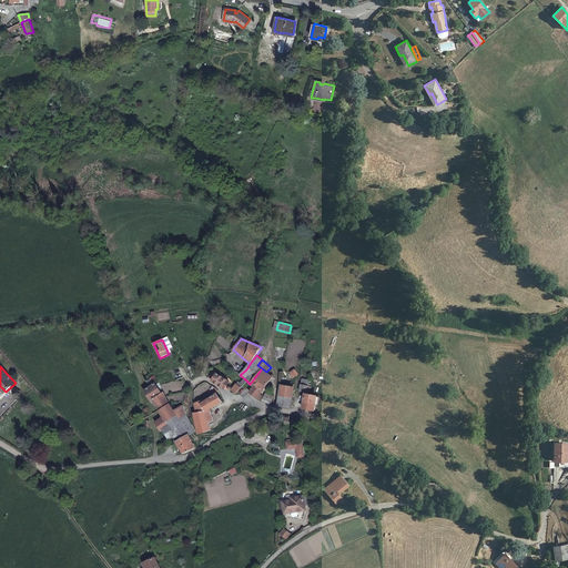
[(262,368),(250,384),(254,387),(250,393),(256,398),(260,394),(273,377),(271,375),(266,372),(262,368)]
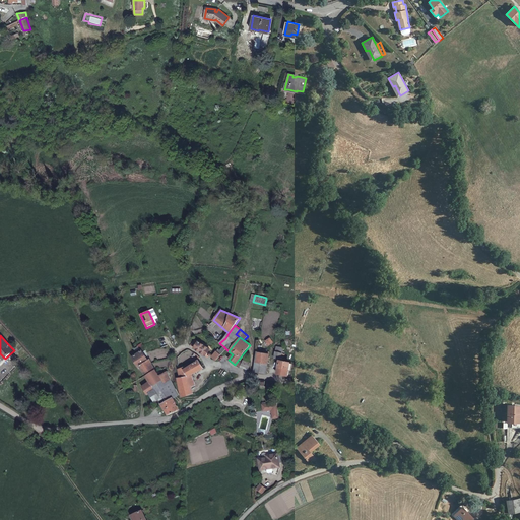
[(195,339),(191,346),(206,356),(207,356),(208,356),(208,355),(207,354),(210,349),(195,339)]
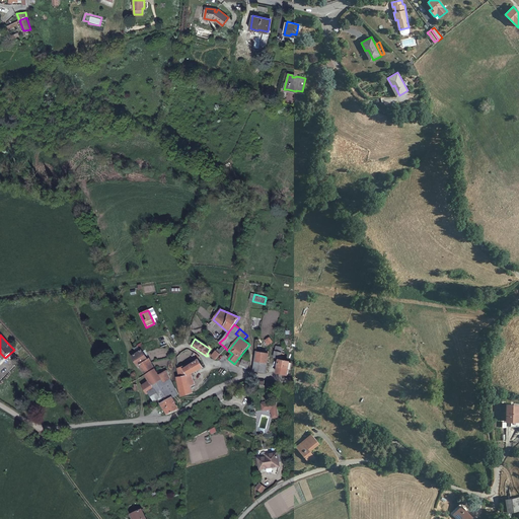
[(226,349),(223,346),(219,350),(218,349),(216,351),(220,355),(226,349)]
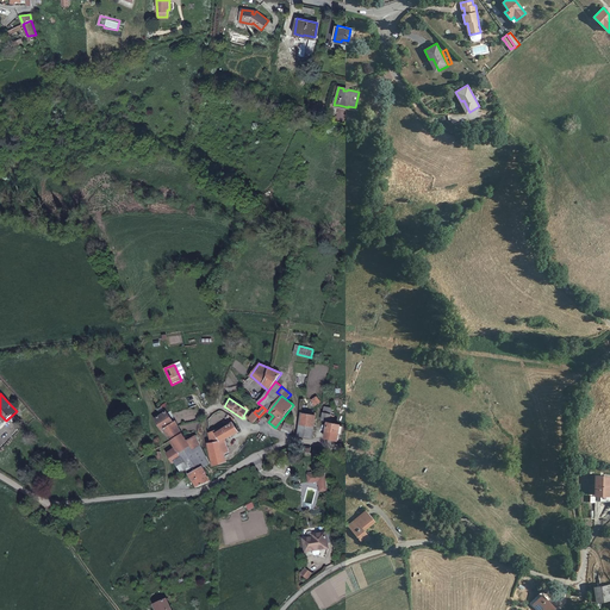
[(182,433),(176,421),(174,423),(167,412),(155,419),(163,431),(163,430),(172,441),(182,433)]
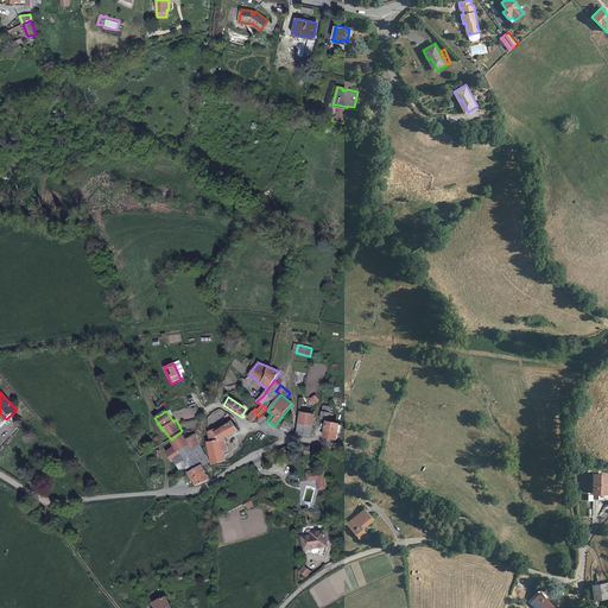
[(253,411),(247,417),(252,422),(258,416),(253,411)]
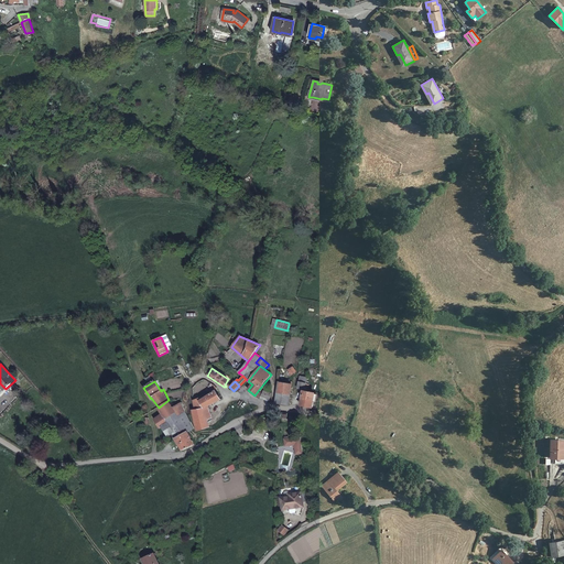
[(275,403),(289,405),(292,384),(290,383),(279,381),(278,387),(275,403)]
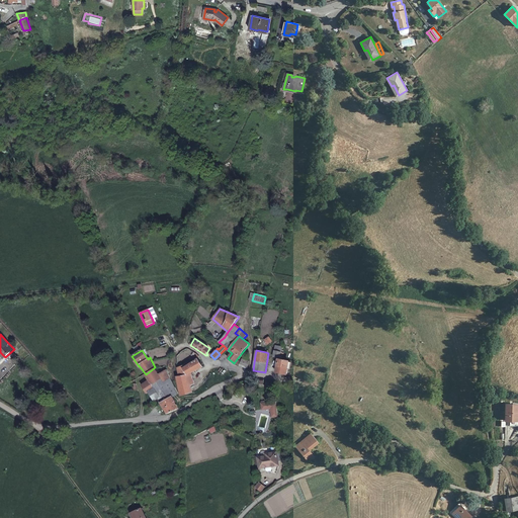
[(203,367),(197,358),(196,359),(186,366),(184,363),(182,365),(177,366),(179,371),(179,376),(191,373),(203,367)]
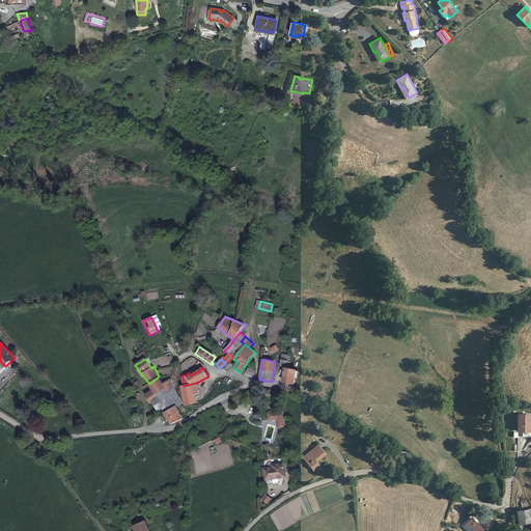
[(245,374),(253,378),(255,371),(248,368),(247,371),(245,374)]
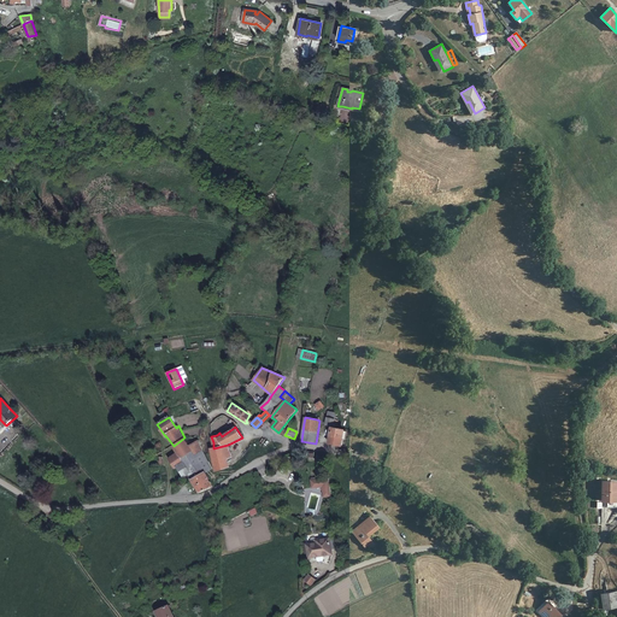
[(329,444),(340,446),(344,430),(331,428),(329,444)]
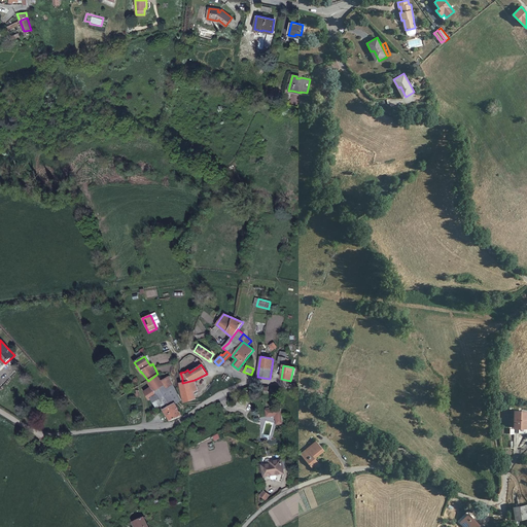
[(161,378),(157,374),(148,381),(152,388),(145,393),(149,399),(151,398),(157,394),(155,391),(165,385),(163,381),(161,380),(161,378)]
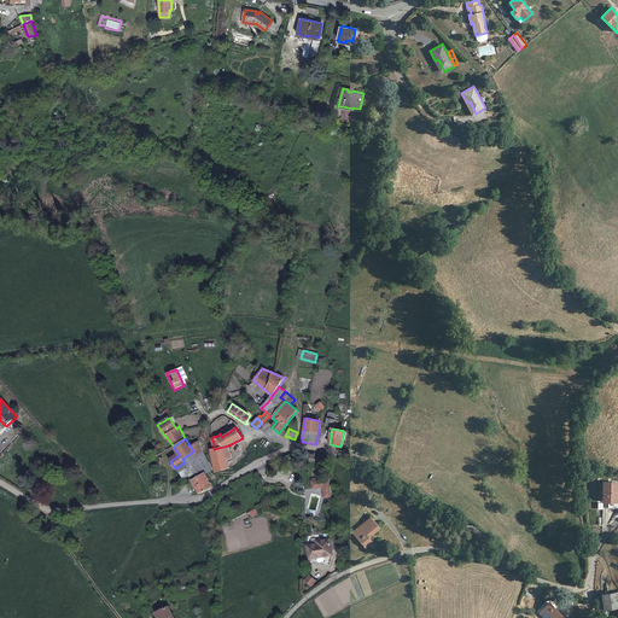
[(213,468),(199,442),(193,445),(191,447),(193,452),(207,473),(213,468)]
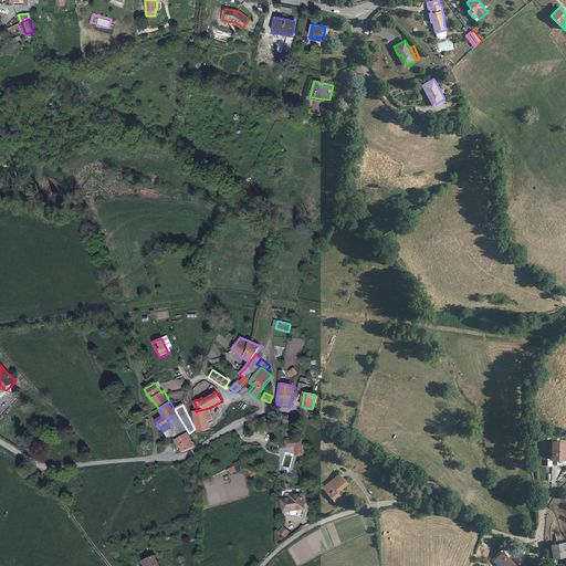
[(212,419),(209,408),(196,411),(194,412),(198,432),(210,429),(208,421),(212,419)]
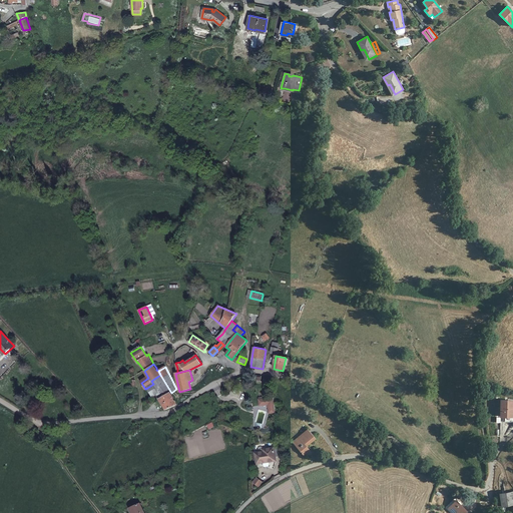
[(173,397),(171,393),(160,375),(151,381),(153,384),(147,388),(152,397),(157,395),(165,410),(176,406),(172,399),(173,398),(173,397)]
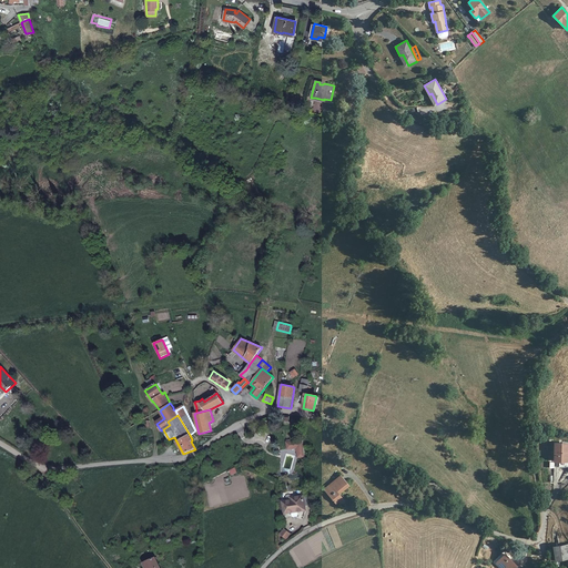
[(290,439),(286,439),(286,448),(296,447),(297,457),(304,456),(303,440),(291,442),(290,439)]
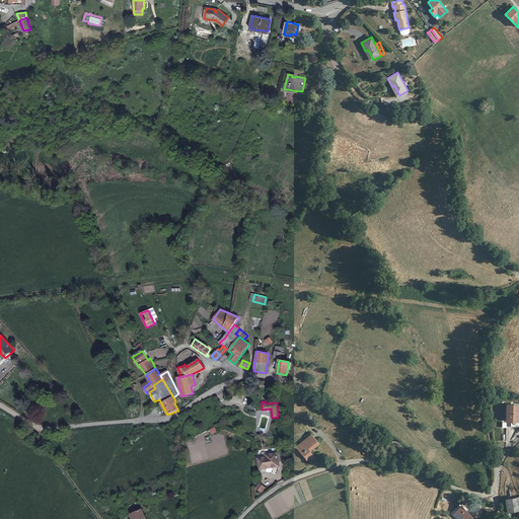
[(518,405),(507,406),(507,423),(518,422),(518,405)]
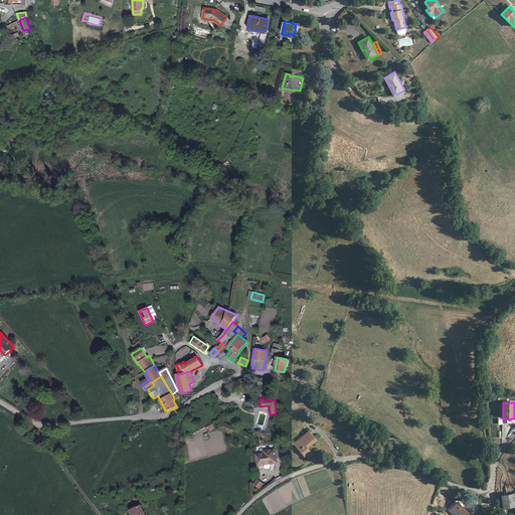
[(294,443),(295,445),(310,433),(308,431),(294,443)]
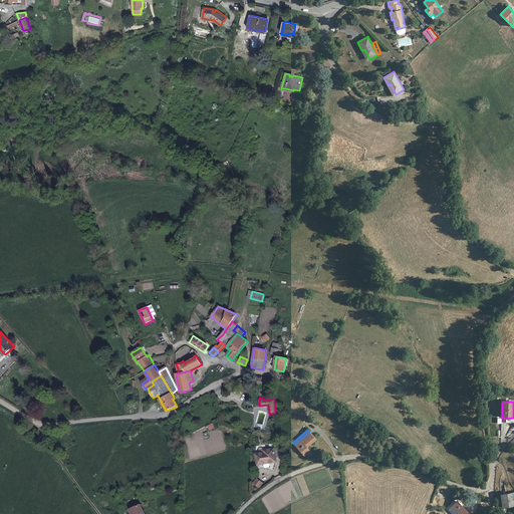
[(309,432),(294,444),(304,456),(307,454),(310,451),(307,447),(316,440),(309,432)]
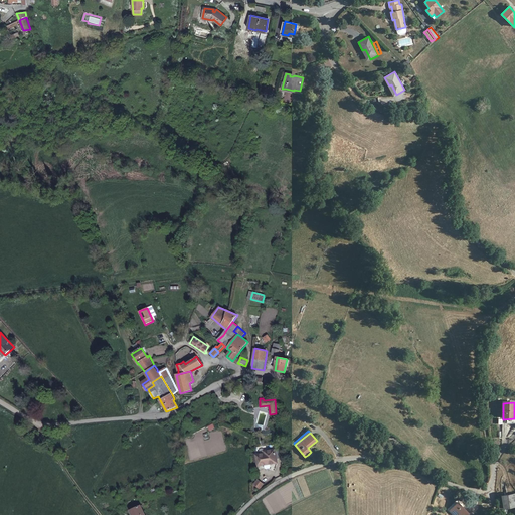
[(277,459),(282,458),(281,448),(265,451),(265,456),(261,457),(261,456),(256,456),(258,466),(264,465),(270,464),(278,463),(277,459)]
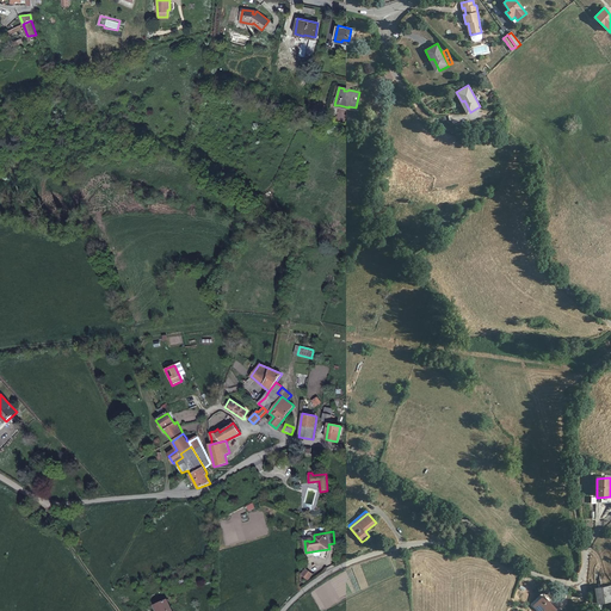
[(307,569),(302,575),(308,580),(313,574),(307,569)]
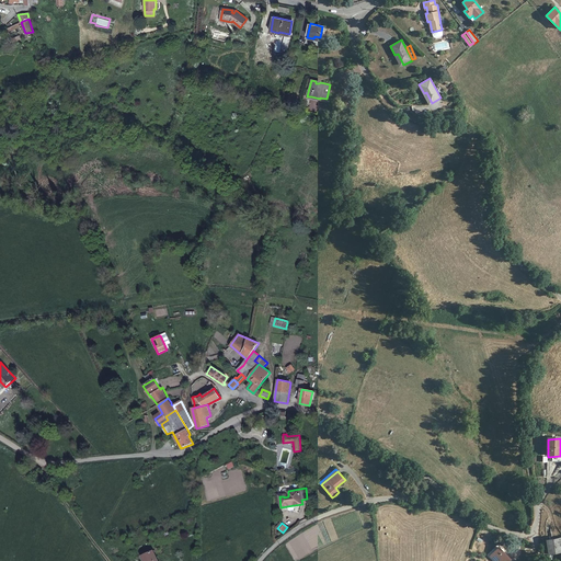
[(560,535),(545,538),(548,552),(560,549),(560,535)]
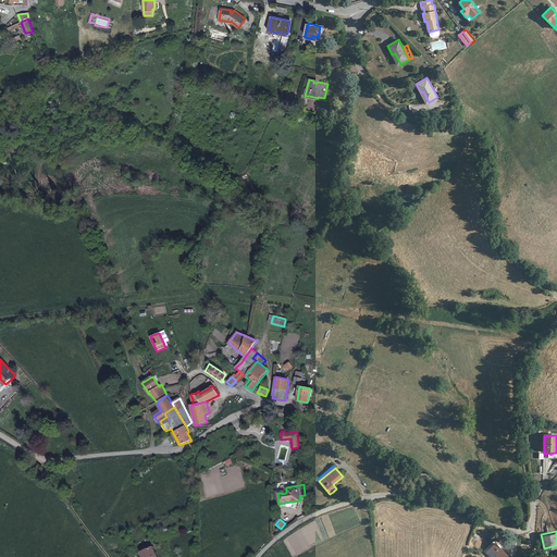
[(512,556),(515,556),(495,542),(487,552),(494,556),(512,556)]
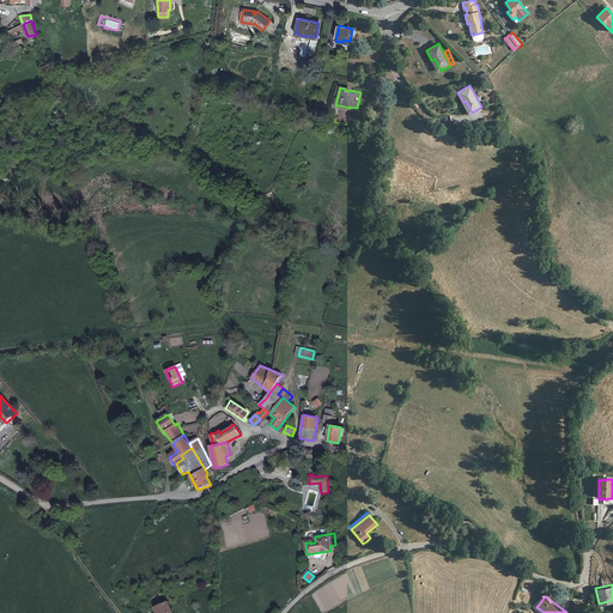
[(173,612),(168,601),(156,607),(157,612),(173,612)]
